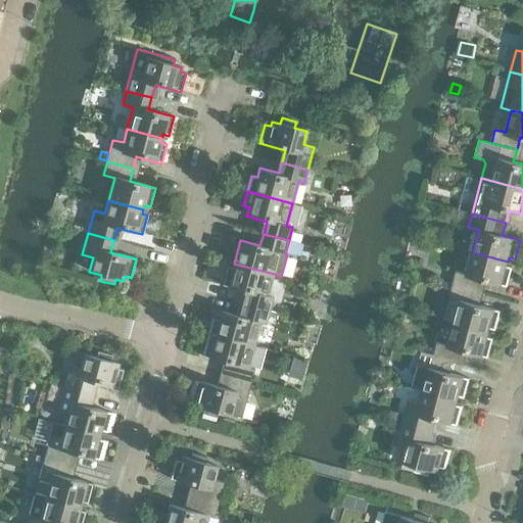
[(507,266),(508,262),(473,252),(467,274),(457,272),(453,285),(478,291),(481,280),(508,286),(513,268),(507,266)]
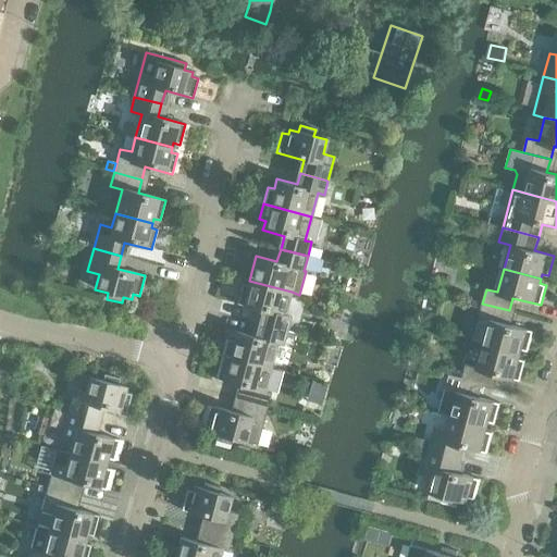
[(285,316),(292,292),(249,281),(248,285),(242,284),(236,304),(263,311),(260,323),(260,324),(287,332),(292,318),(285,316)]
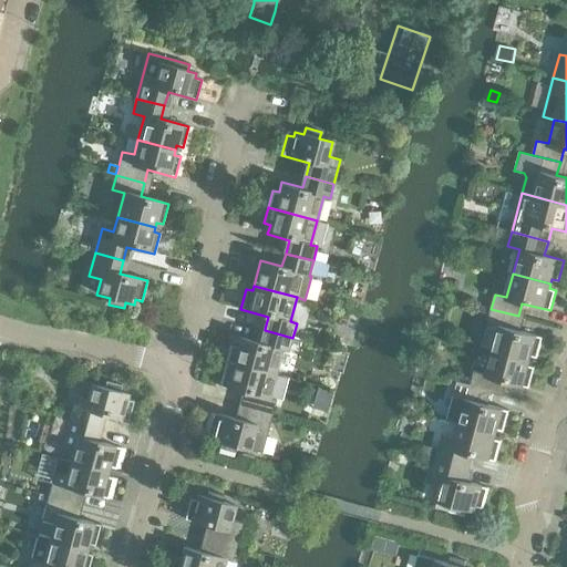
[(515,329),(518,316),(491,309),(487,323),(498,327),(492,350),(529,360),(531,356),(537,358),(543,337),(515,329)]
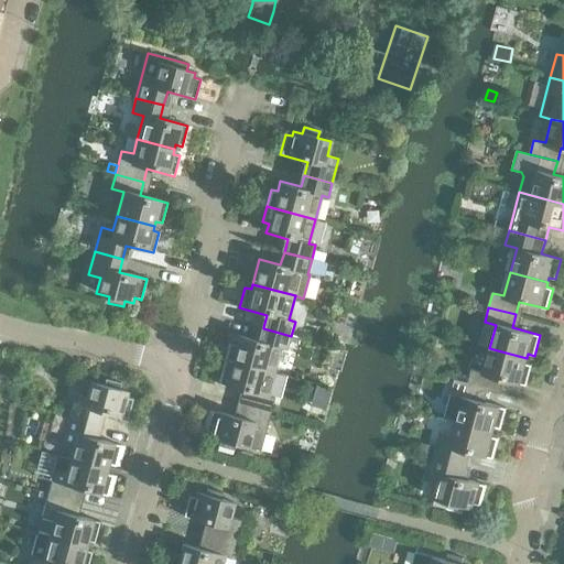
[(274,372),(281,348),(288,350),(291,336),(263,328),(263,327),(257,326),(252,339),(238,336),(236,346),(229,344),(226,359),(274,372)]
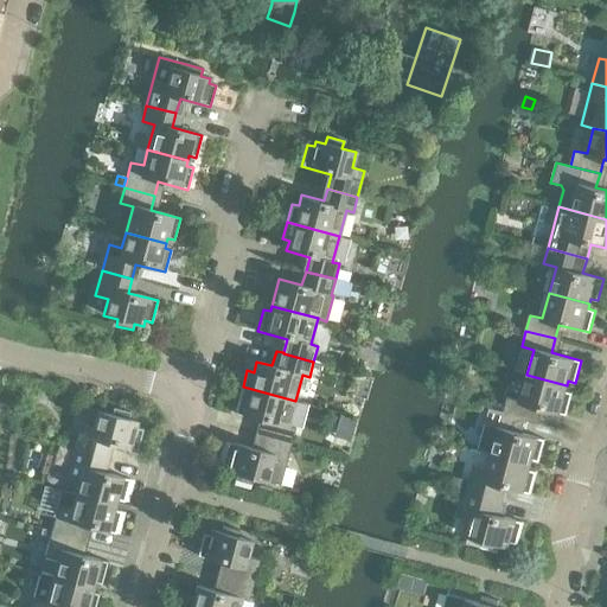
[(566,391),(567,385),(526,375),(519,401),(508,397),(504,413),(503,413),(519,417),(519,419),(526,421),(532,422),(537,407),(567,415),(573,393),(566,391)]
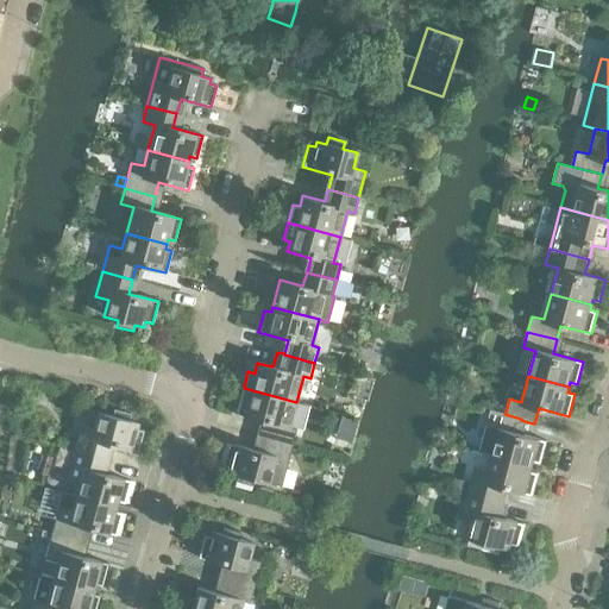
[(244,388),(236,415),(267,424),(262,438),(292,445),(296,429),(289,428),(296,402),(244,388)]
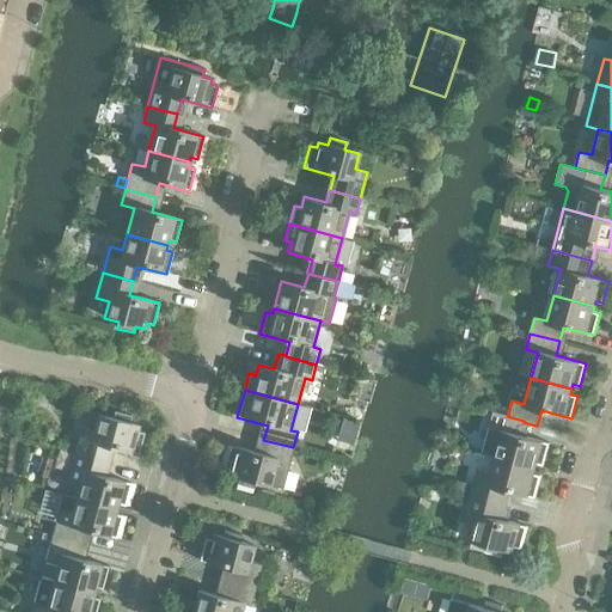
[(112,418),(101,415),(98,415),(93,430),(81,427),(74,453),(104,461),(108,447),(138,456),(144,433),(136,430),(139,426),(129,423),(132,416),(115,411),(112,418)]
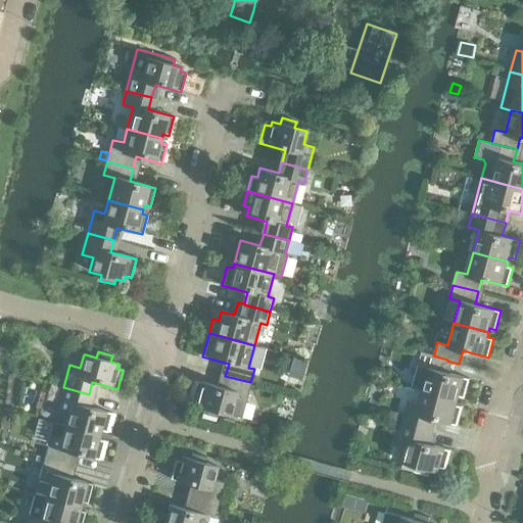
[(450,374),(454,363),(447,361),(447,360),(433,355),(434,355),(422,351),(413,388),(423,391),(458,400),(459,396),(465,397),(470,379),(450,374)]
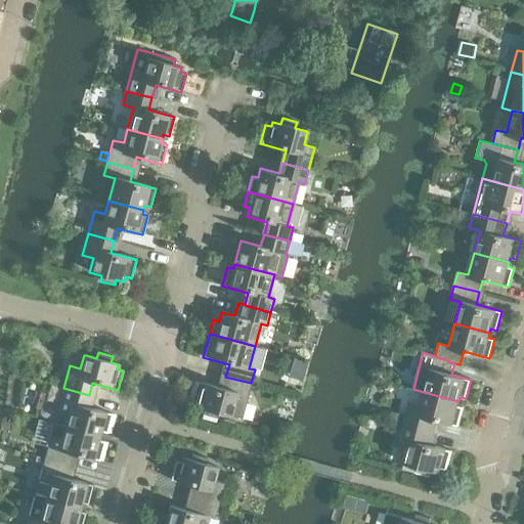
[(242,419),(251,383),(225,377),(222,389),(197,382),(191,400),(198,402),(197,406),(204,409),(203,415),(217,419),(218,412),(242,419)]
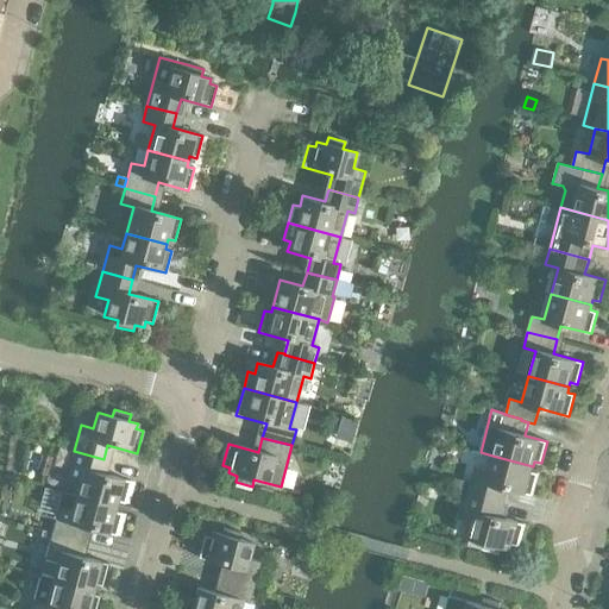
[(100,473),(104,459),(74,451),(67,477),(79,479),(75,496),(115,507),(117,501),(124,503),(130,481),(100,473)]
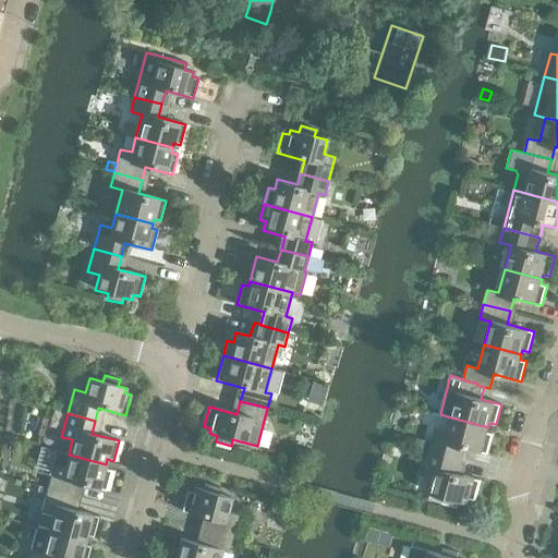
[(487,432),(488,427),(451,417),(447,432),(436,428),(429,452),(457,459),(460,446),(487,453),(493,434),(487,432)]
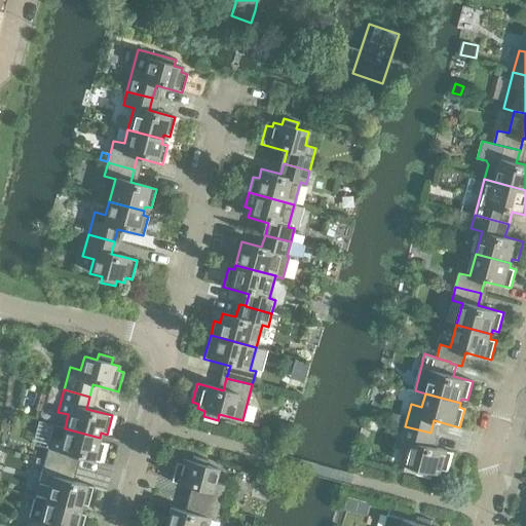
[(393,413),(391,419),(404,423),(406,416),(393,413)]
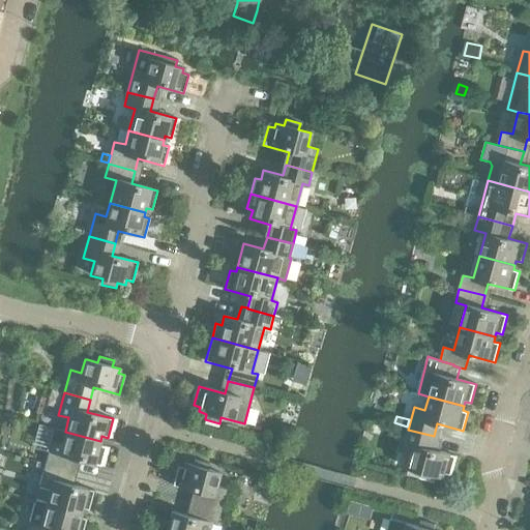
[(100,441),(65,432),(54,429),(49,450),(45,464),(70,471),(74,459),(100,466),(106,446),(99,445),(100,441)]
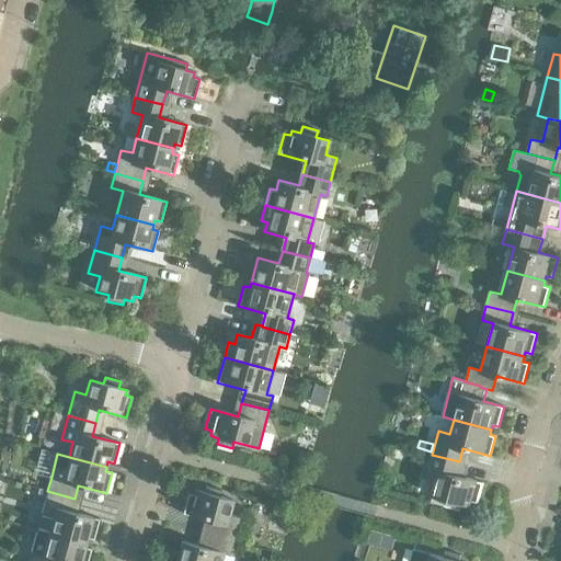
[(467,464),(459,461),(432,455),(425,478),(437,481),(432,502),(460,510),(461,503),(470,505),(471,501),(478,503),(483,482),(464,477),(467,464)]
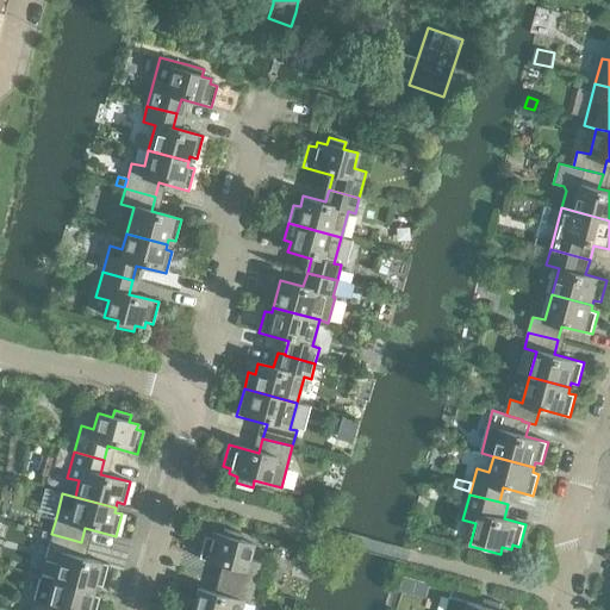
[(228,567),(224,580),(254,589),(261,564),(248,560),(253,543),(238,540),(241,533),(223,529),(222,535),(212,533),(211,539),(204,536),(198,559),(228,567)]
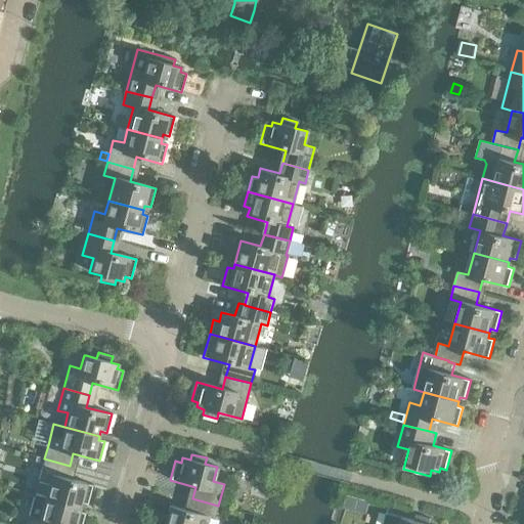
[(67,478),(70,466),(44,459),(38,481),(49,484),(45,497),(80,507),(81,503),(87,505),(92,485),(67,478)]
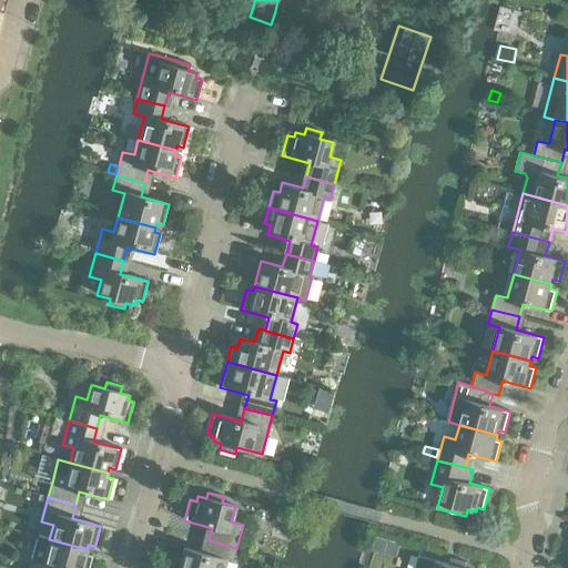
[(87,549),(49,539),(38,536),(28,567),(88,567),(92,556),(85,554),(87,549)]
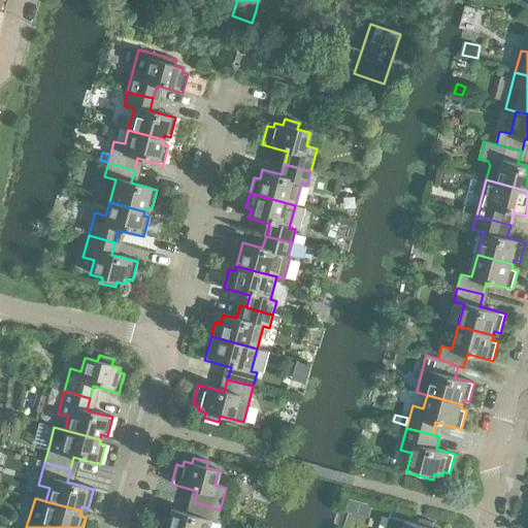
[(350,500),(347,513),(369,518),(372,506),(350,500)]
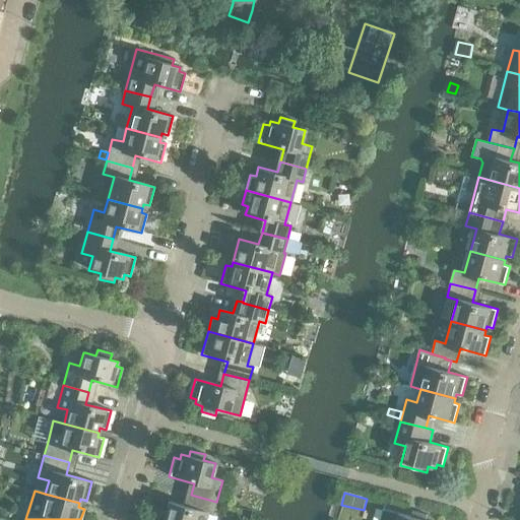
[(212,515),(216,502),(191,495),(188,507),(168,502),(163,519),(205,519),(207,514),(212,515)]
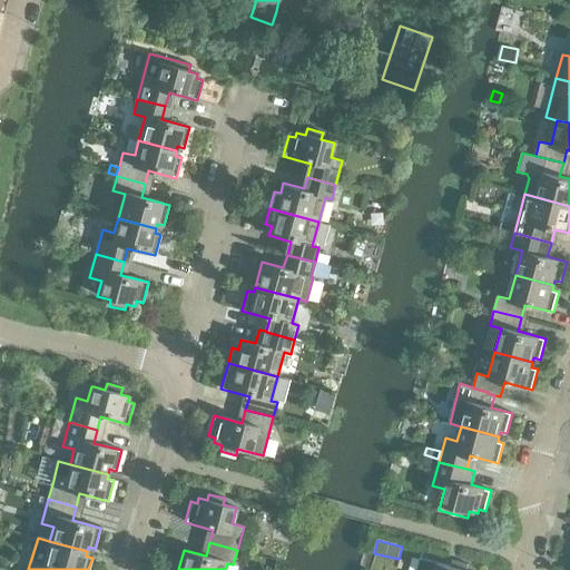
[(467,569),(469,564),(453,560),(451,567),(421,558),(416,569),(467,569)]
